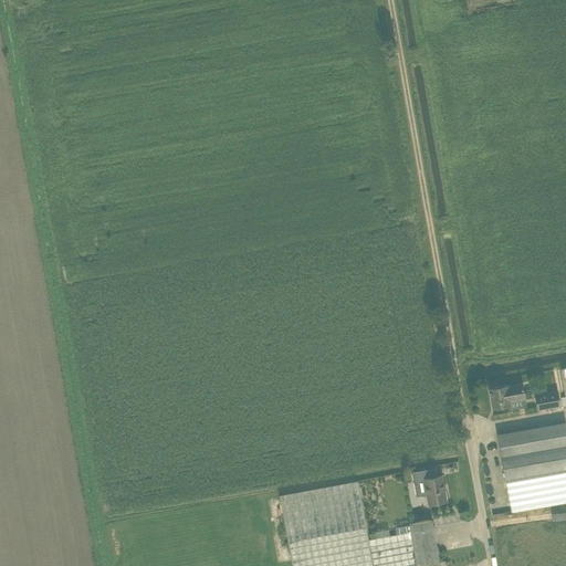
[(565,431),(565,422),(498,435),(512,512),(565,502),(565,368),(559,370),(565,405),(565,431)]
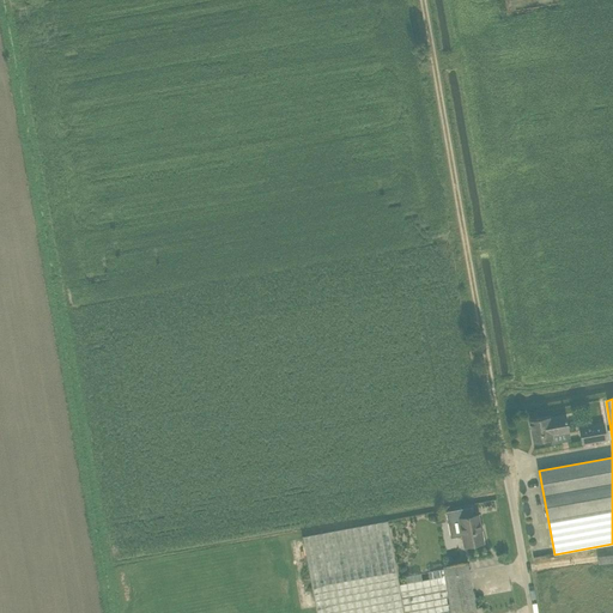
[(605,405),(590,406),(592,414),(606,412),(605,405)]
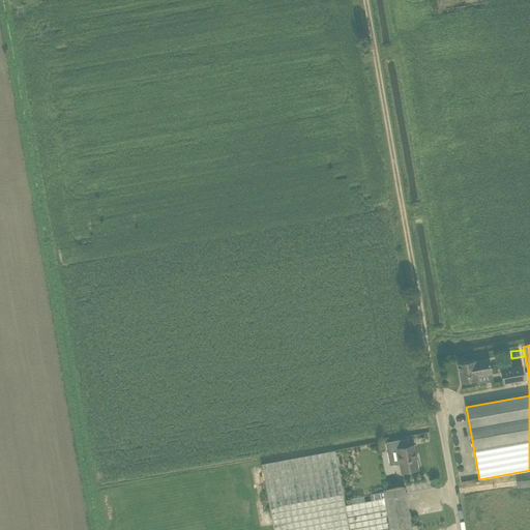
[(476,376),(492,373),(490,360),(474,363),(474,362),(459,364),(462,382),(477,379),(476,376)]
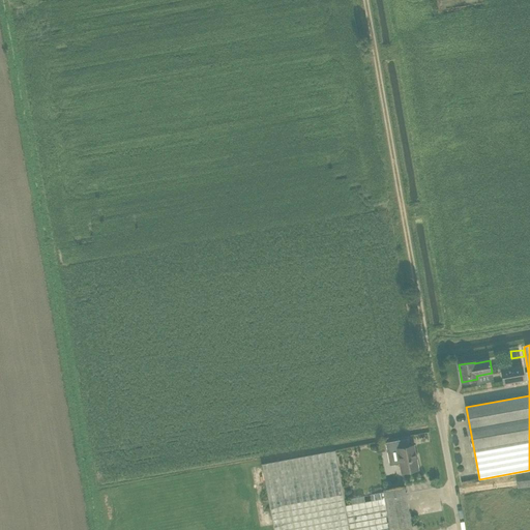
[(504,383),(524,380),(522,367),(502,371),(504,383)]
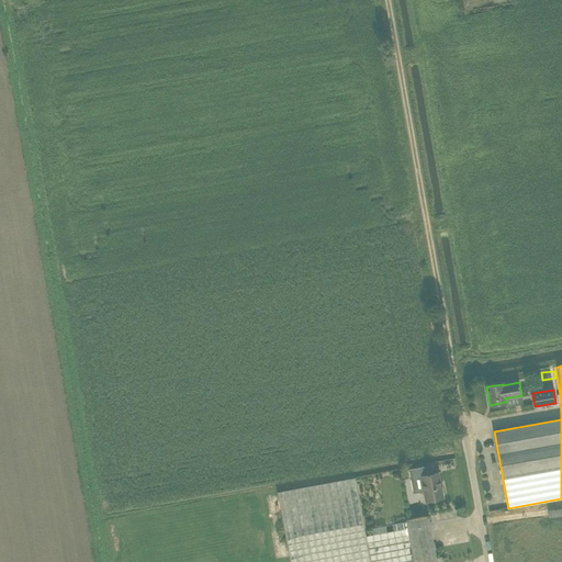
[(424,491),(426,501),(444,498),(438,472),(434,473),(433,464),(408,469),(413,493),(424,491)]
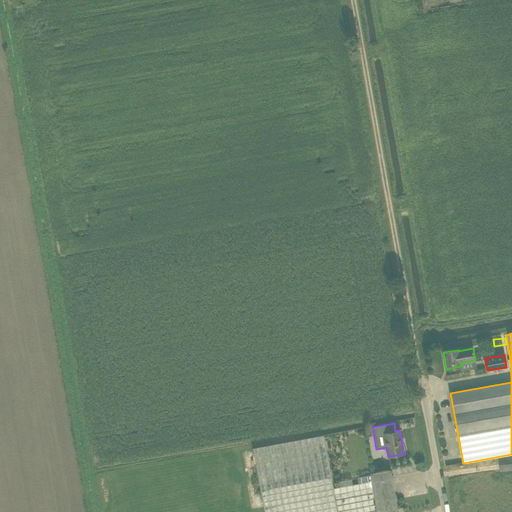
[(264,511),(395,511),(395,509),(397,509),(390,470),(370,473),(370,475),(357,478),(358,483),(334,488),(333,482),(324,436),(252,449),(264,511)]
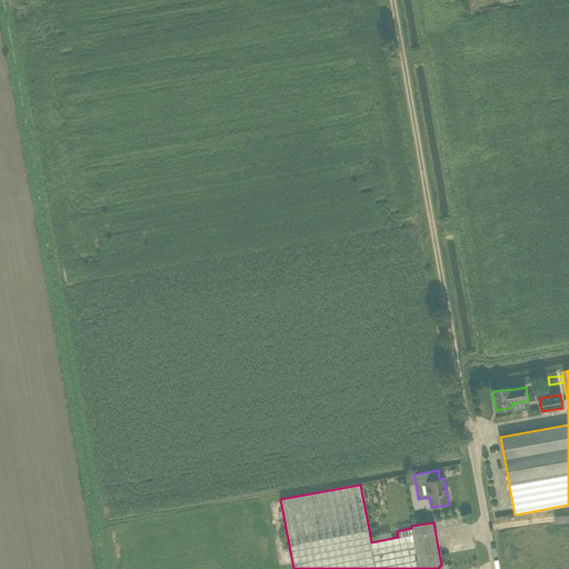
[(568,506),(553,509),(556,523),(568,521),(568,506)]
